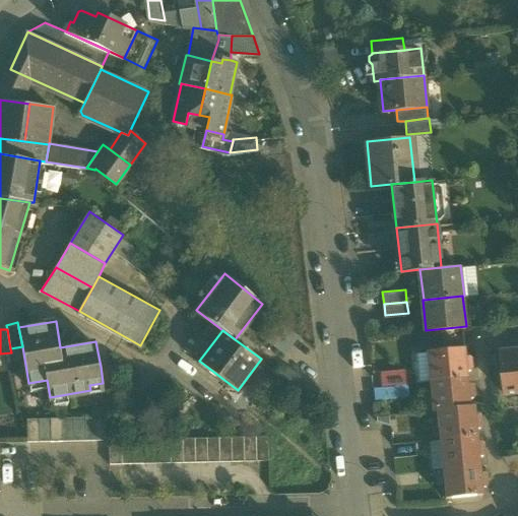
[(516,349),(503,350),(507,391),(517,390),(517,334),(514,335),(516,349)]
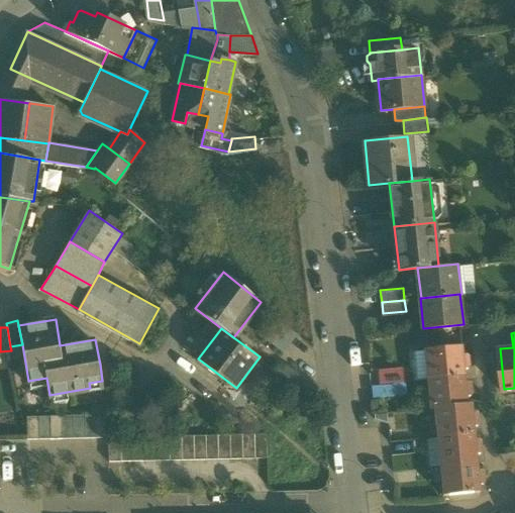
[(462,344),(425,348),(426,348),(415,349),(418,378),(418,379),(428,378),(466,374),(465,368),(469,367),(470,365),(469,355),(467,353),(464,353),(462,344)]
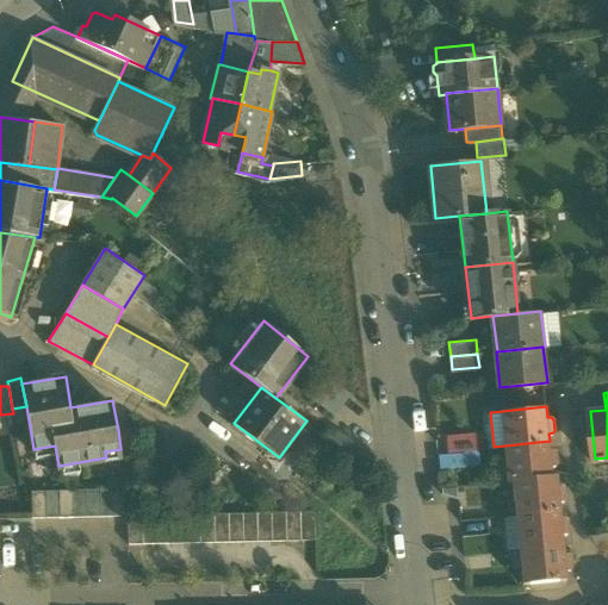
[(131,428),(118,430),(121,449),(122,456),(136,454),(131,428)]
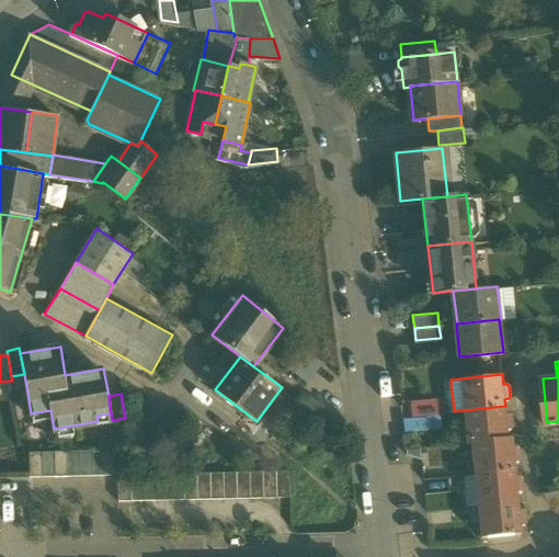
[(436,396),(409,398),(410,427),(438,424),(436,396)]
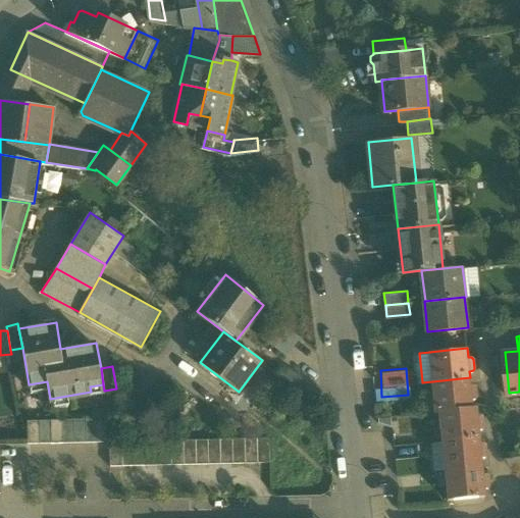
[(470,377),(432,381),(435,411),(439,411),(439,410),(471,407),(471,406),(473,407),(472,399),(475,398),(477,396),(476,386),(473,384),(470,385),(470,377)]
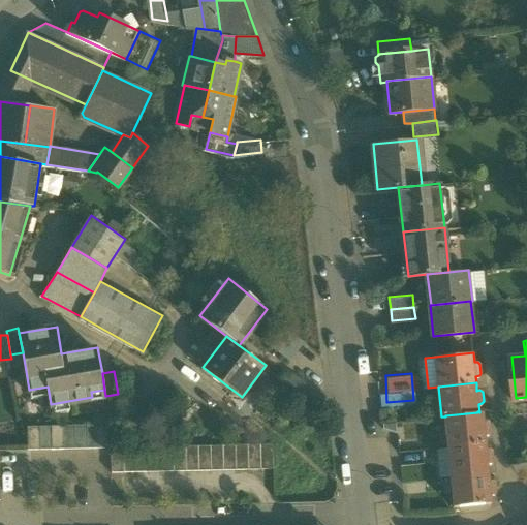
[(477,412),(445,415),(445,417),(448,445),(486,441),(486,435),(489,435),(490,432),(490,423),(487,421),(484,421),(484,411),(479,412),(477,411),(477,412)]
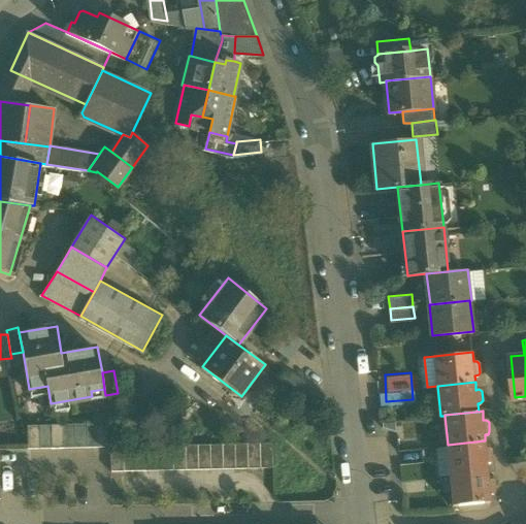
[(111,422),(28,423),(29,446),(111,445),(111,422)]
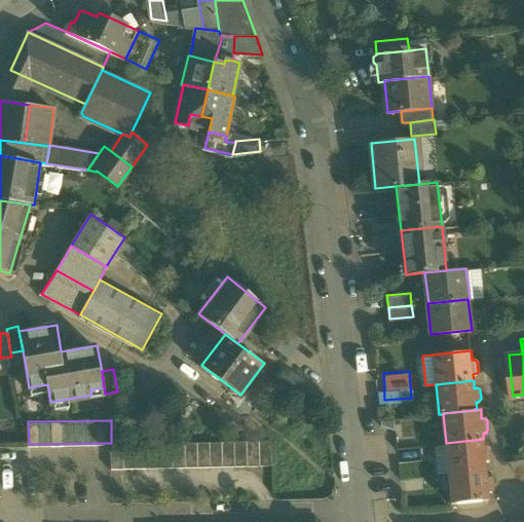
[(272,463),(271,439),(260,440),(260,464),(272,463)]
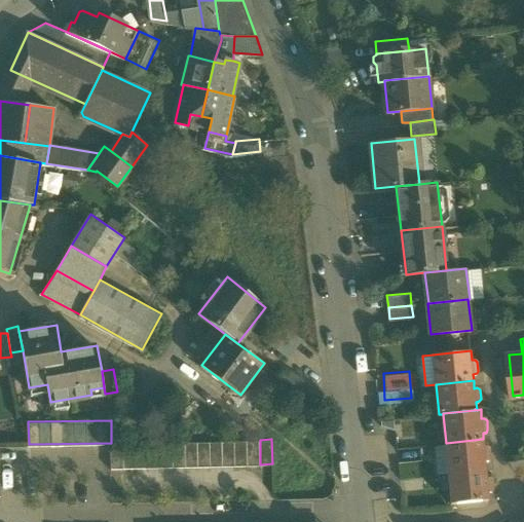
[(483,439),(446,443),(449,473),(486,469),(485,460),(488,460),(490,457),(489,448),(487,446),(484,446),(483,439)]
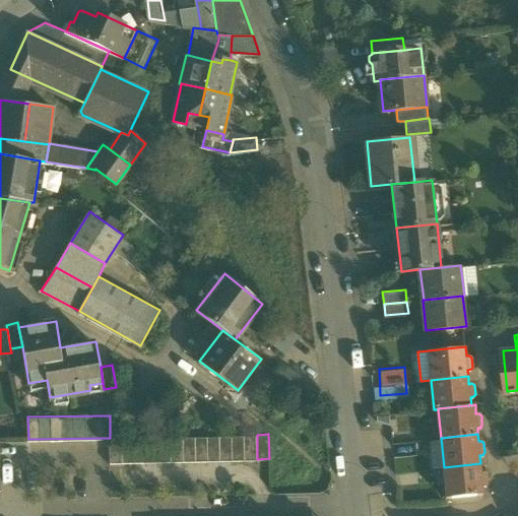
[(233,435),(220,436),(220,459),(233,459),(233,435)]
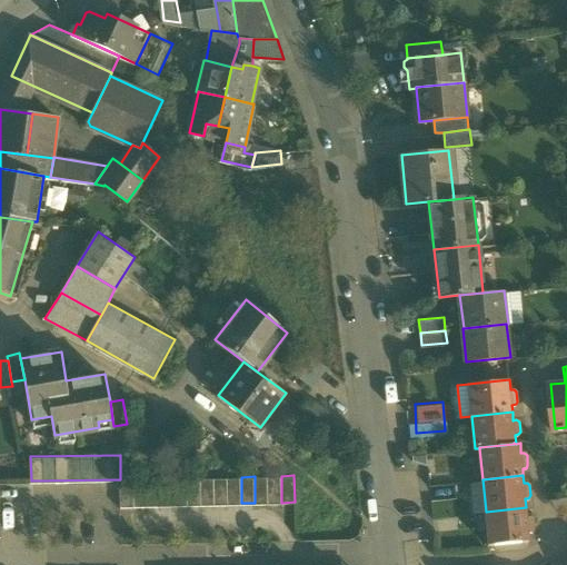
[(268,503),(268,476),(255,476),(255,503),(268,503)]
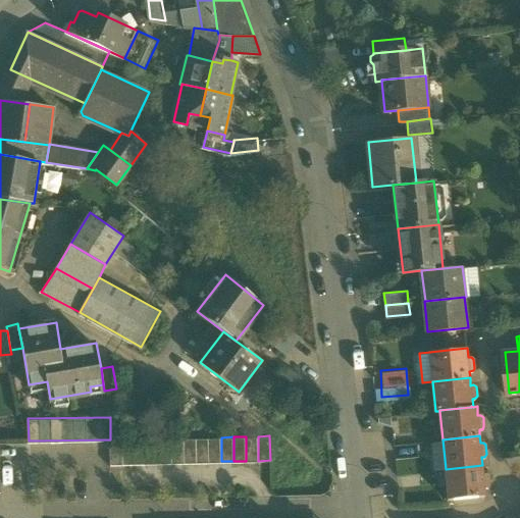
[(258,436),(246,436),(246,461),(258,461),(258,436)]
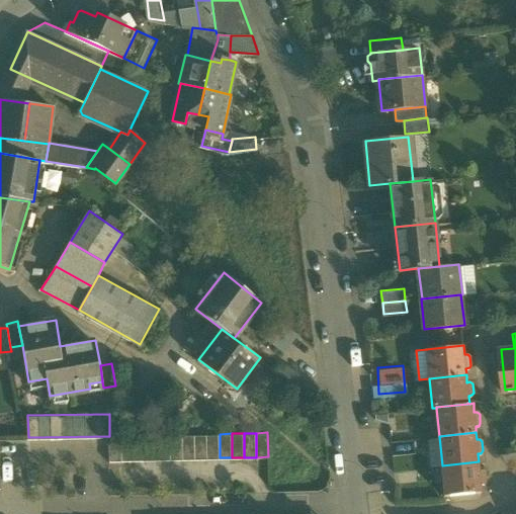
[(195,434),(183,435),(183,458),(195,458),(195,434)]
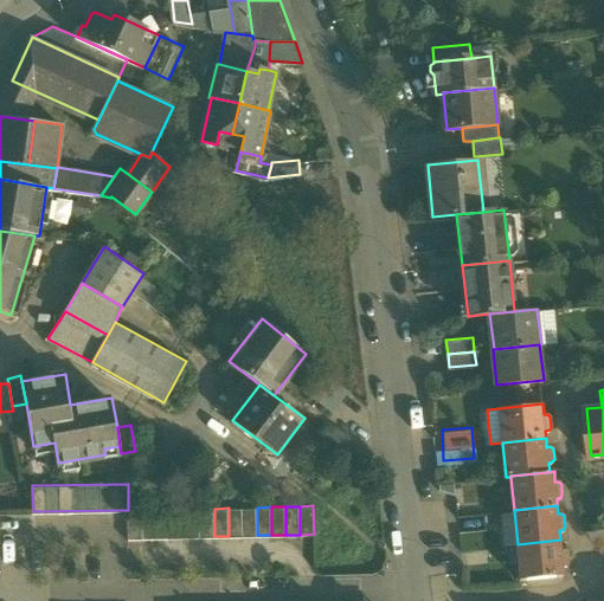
[(243,508),(229,508),(229,536),(243,536),(243,508)]
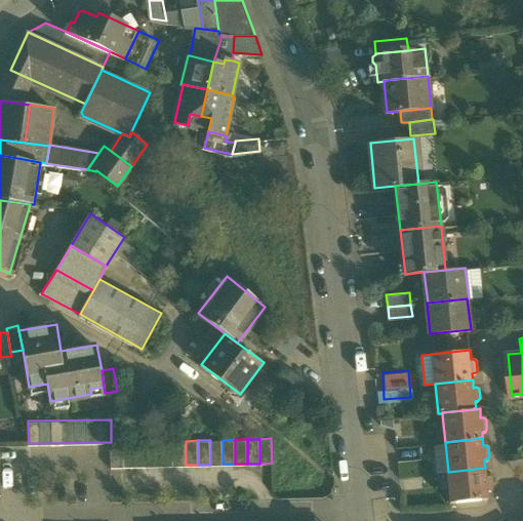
[(223,440),(210,440),(210,465),(223,464),(223,440)]
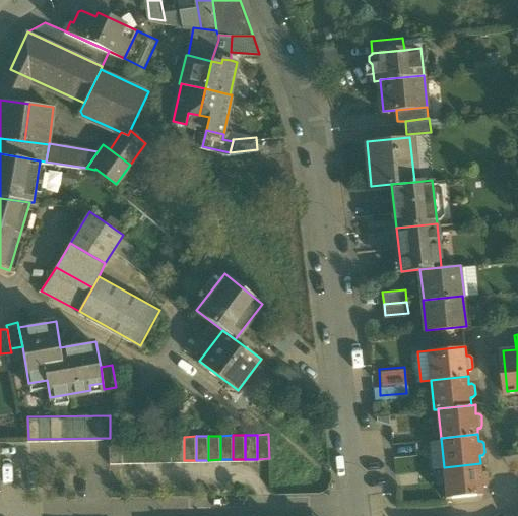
[(147,461),(146,437),(134,438),(135,461),(147,461)]
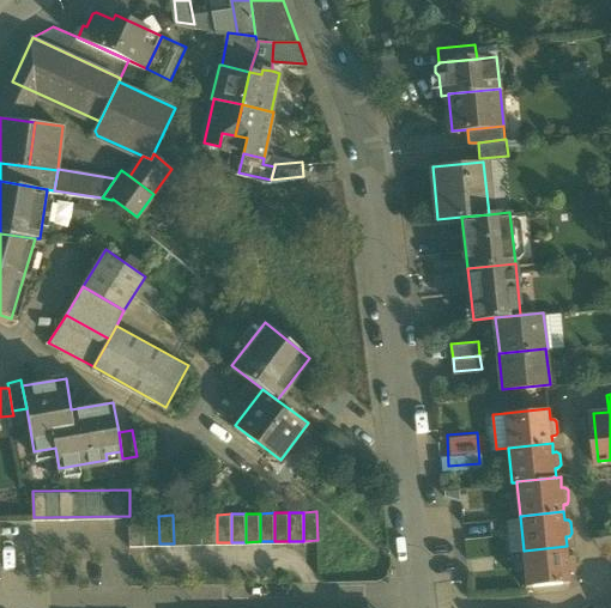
[(188,515),(173,515),(174,543),(188,543),(188,515)]
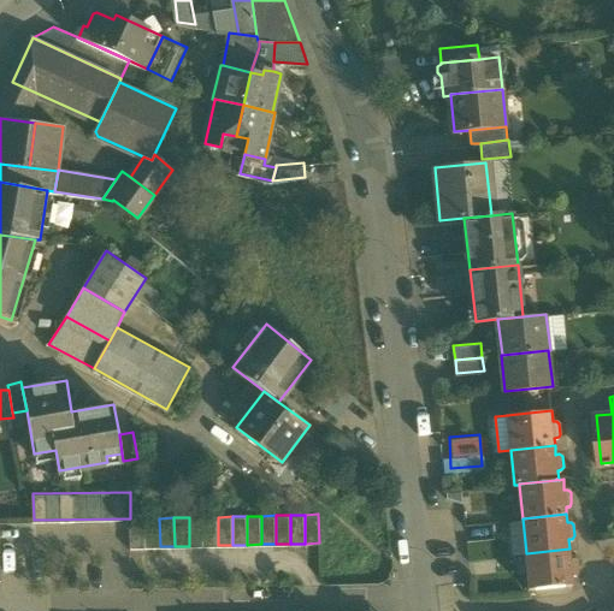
[(204,517),(189,517),(189,546),(204,546),(204,517)]
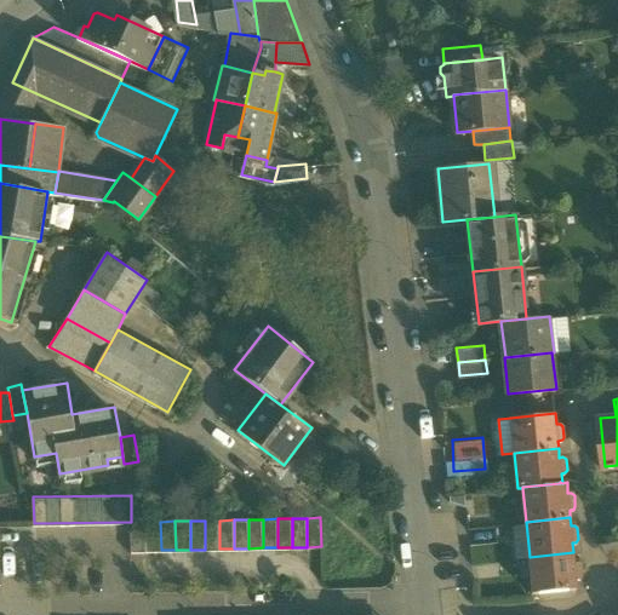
[(219,521),(205,521),(205,550),(219,549),(219,521)]
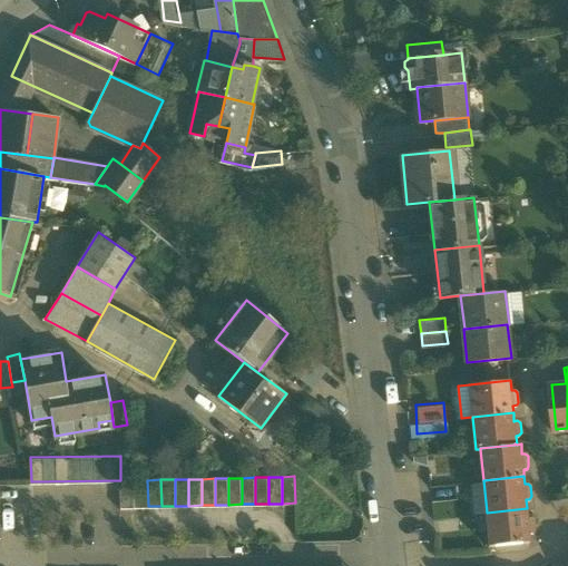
[(135,507),(134,480),(120,480),(121,507),(135,507)]
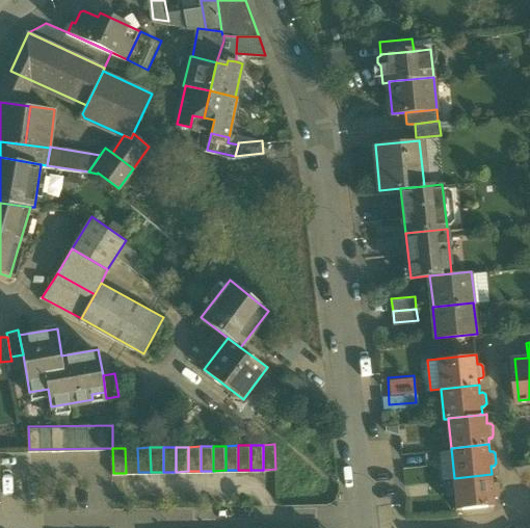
[(137,448),(125,448),(126,473),(138,472),(137,448)]
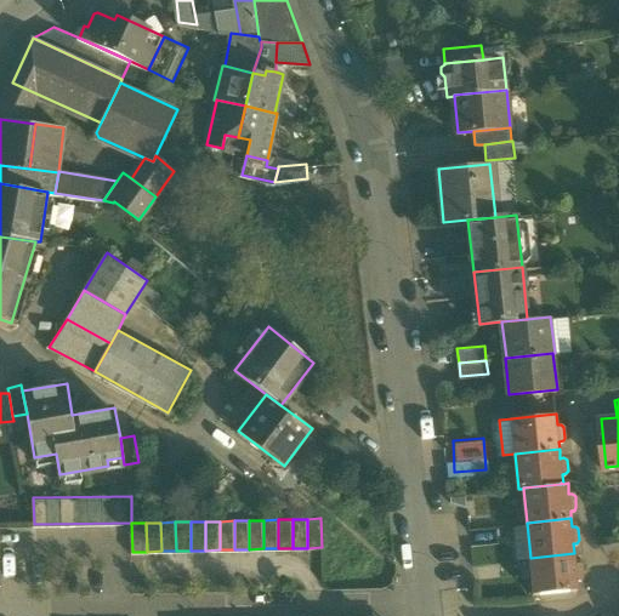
[(574,553),(531,558),(533,594),(578,589),(577,580),(580,580),(583,576),(581,565),(579,564),(575,564),(574,553)]
